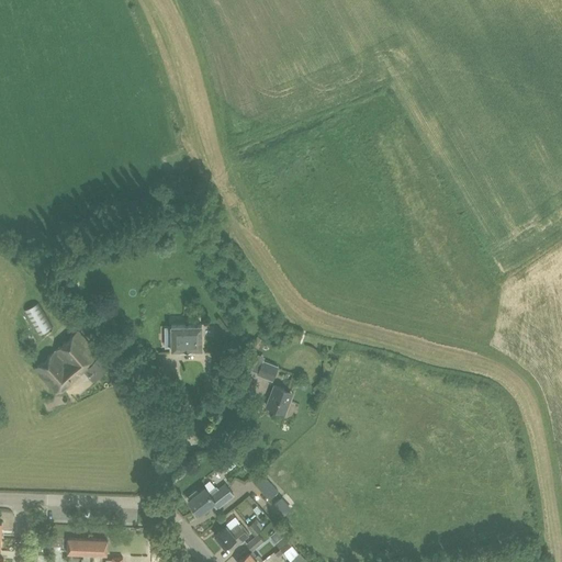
[(38,335),(54,326),(38,302),(24,311),(38,335)]
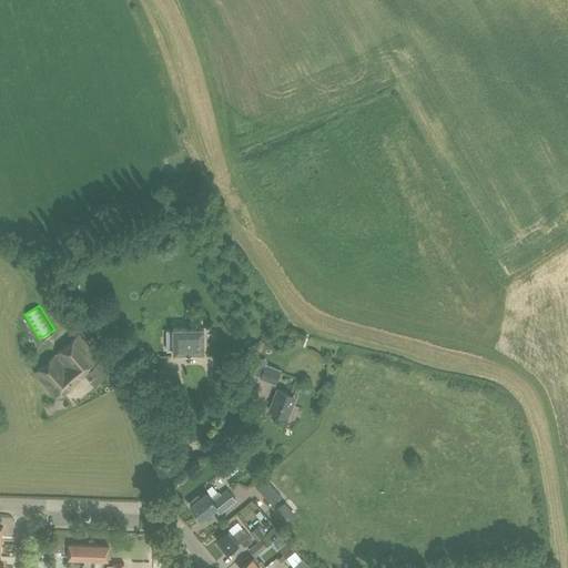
[(204,352),(204,327),(173,328),(173,352),(204,352)]
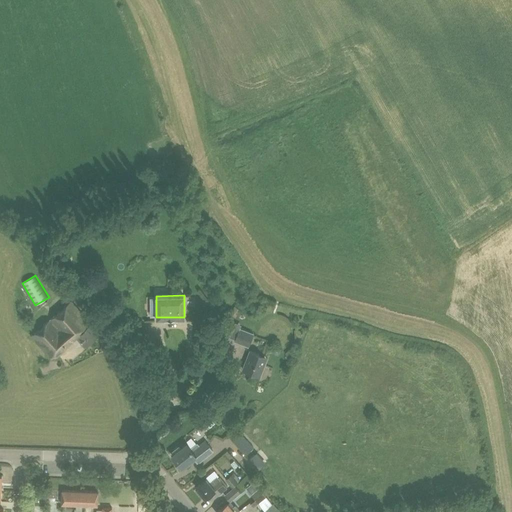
[(84,346),(99,334),(71,301),(31,335),(51,359),(76,337),(84,346)]
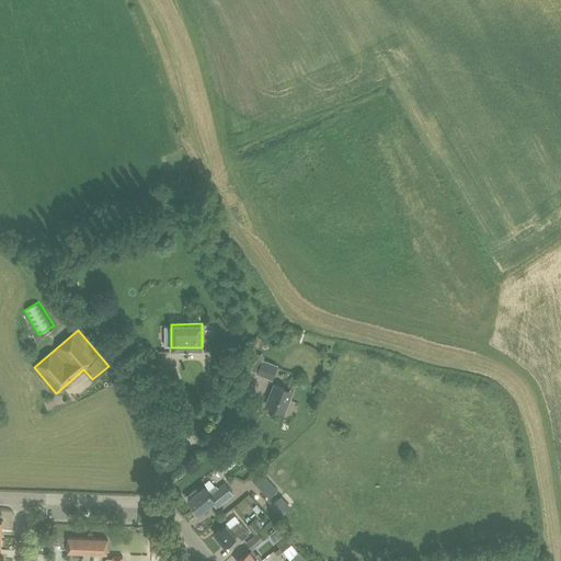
[(278,365),(262,358),(256,373),(255,375),(272,380),(278,365)]
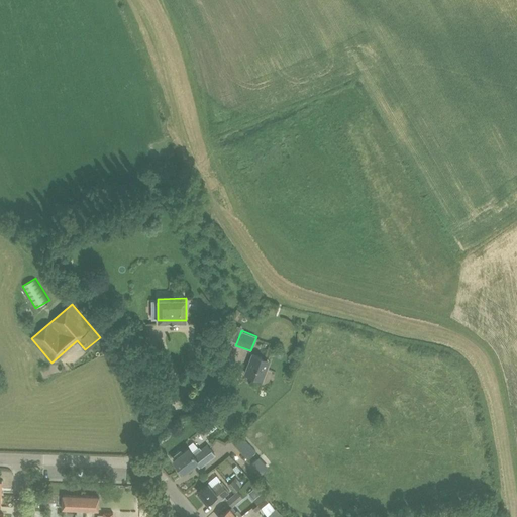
[(147,349),(136,350),(138,370),(149,369),(147,349)]
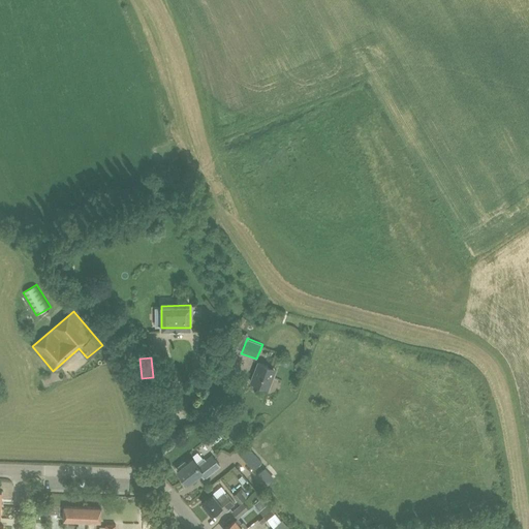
[(276,370),(258,363),(250,381),(269,389),(276,370)]
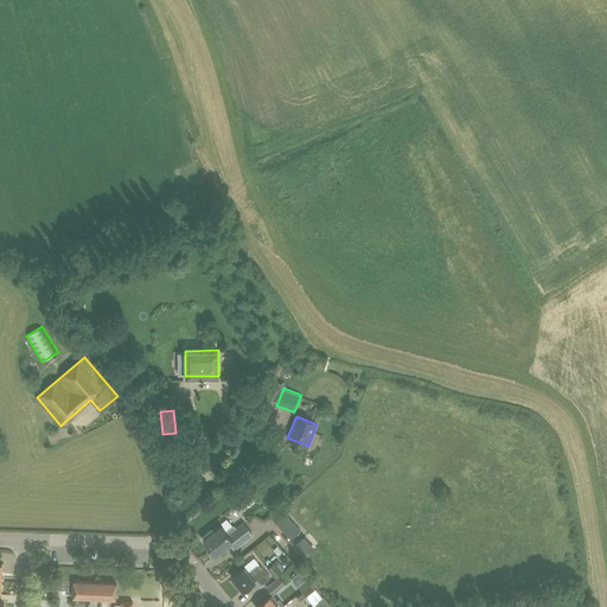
[(300,530),(288,518),(279,526),(291,540),(300,530)]
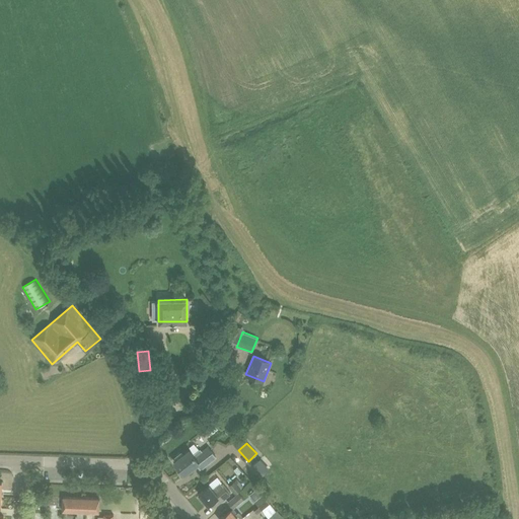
[(200,469),(215,457),(208,447),(195,457),(189,450),(182,454),(180,452),(174,456),(176,459),(173,461),(183,474),(196,464),(200,469)]
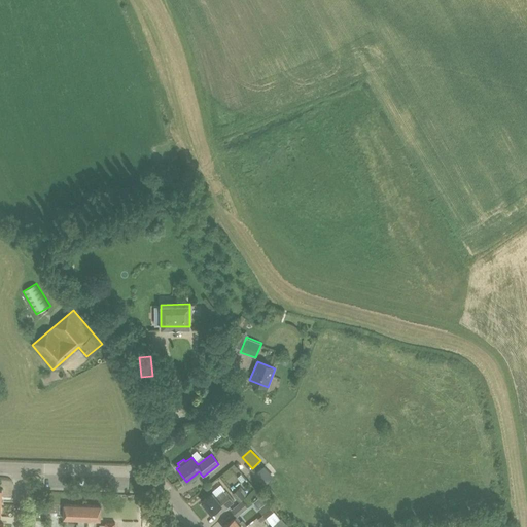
[(262,468),(257,472),(267,483),(272,478),(262,468)]
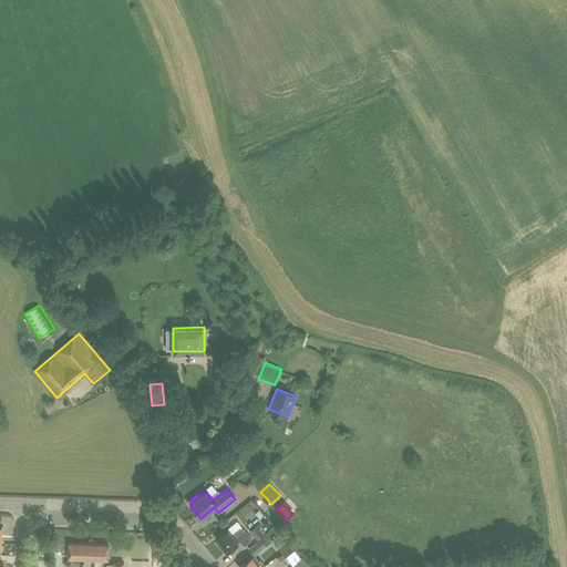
[(257,538),(263,533),(256,525),(250,531),(257,538)]
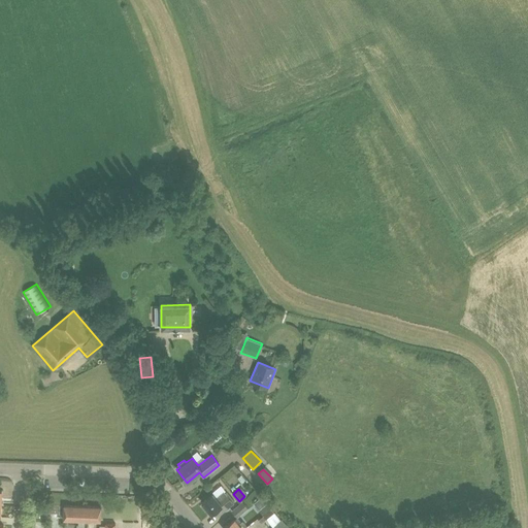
[(212,493),(201,502),(210,514),(213,510),(218,516),(232,503),(227,496),(223,492),(216,498),(212,493)]
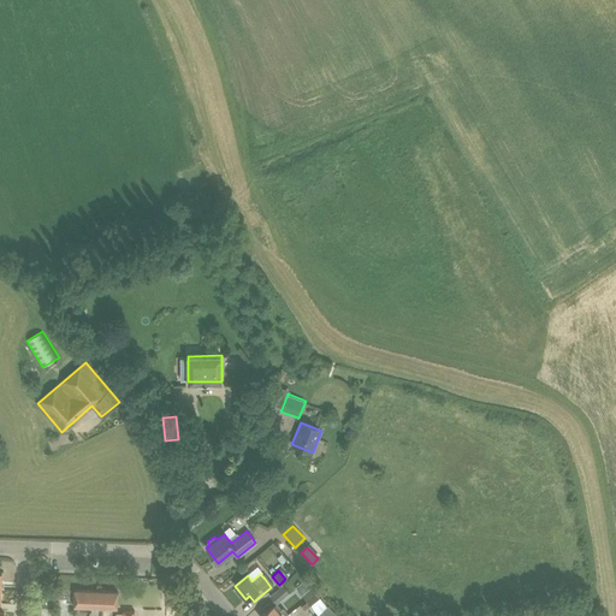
[(276,604),(289,592),(283,585),(270,596),(276,604)]
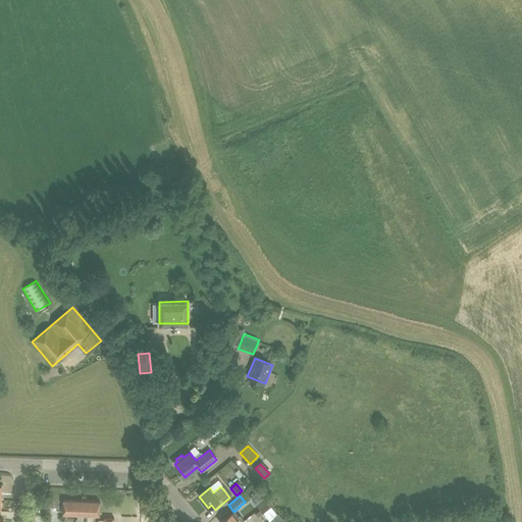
[(255,504),(260,510),(268,503),(263,498),(255,504)]
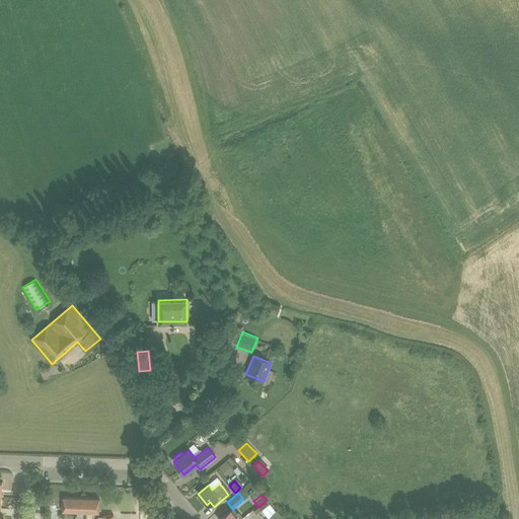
[(112,518),(113,515),(103,514),(103,516),(97,516),(96,518),(82,518),(82,512),(98,512),(98,498),(62,497),(62,498),(62,511),(76,511),(75,518),(112,518)]
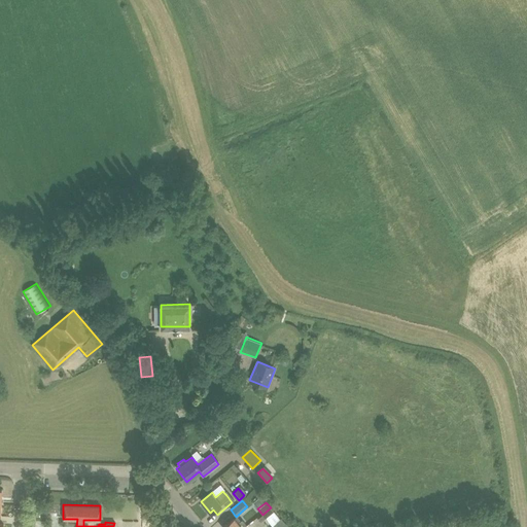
[(271,507),(262,515),(257,518),(258,519),(260,522),(266,518),(272,525),(279,519),(271,507)]
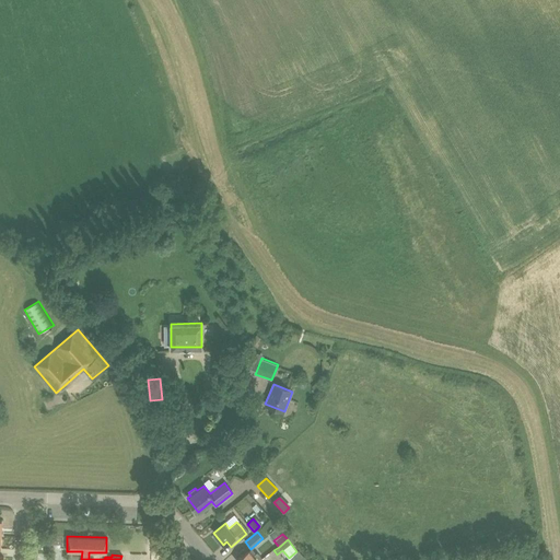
[(259,559),(261,558),(257,552),(252,556),(247,550),(235,559),(259,559)]
